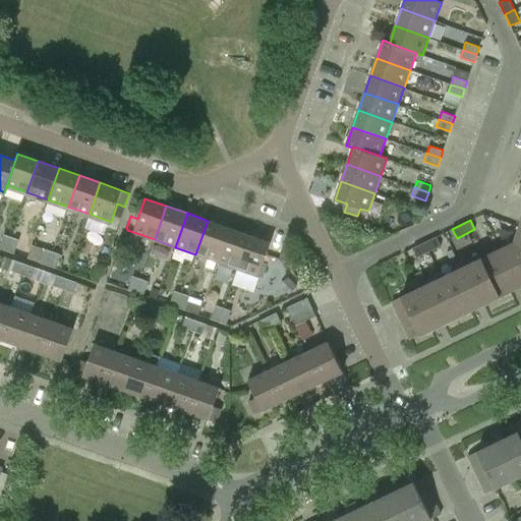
[(217,262),(228,228),(208,221),(195,254),(209,258),(206,268),(213,270),(216,262),(217,262)]
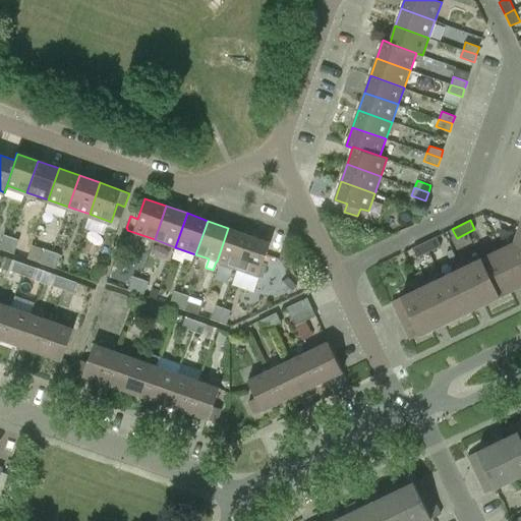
[(237,269),(249,235),(228,228),(217,262),(237,269)]
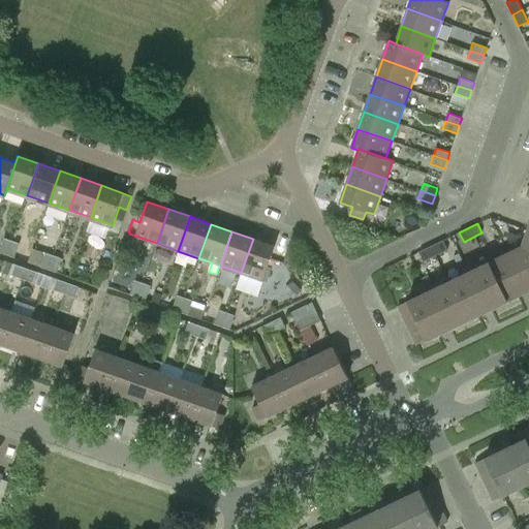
[(4,238),(0,248),(0,251),(6,254),(11,241),(4,238)]
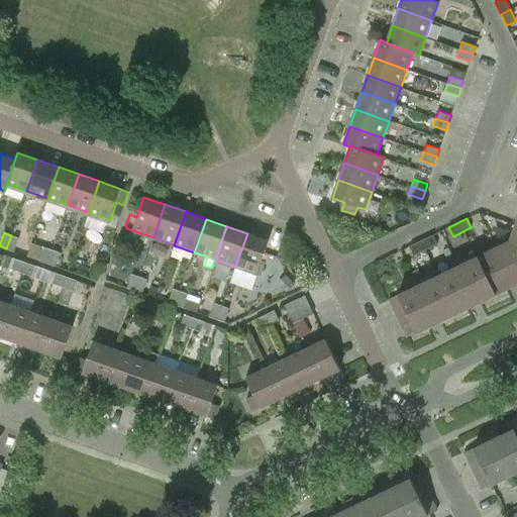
[(265,251),(269,240),(247,233),(235,267),(256,274),(265,251)]
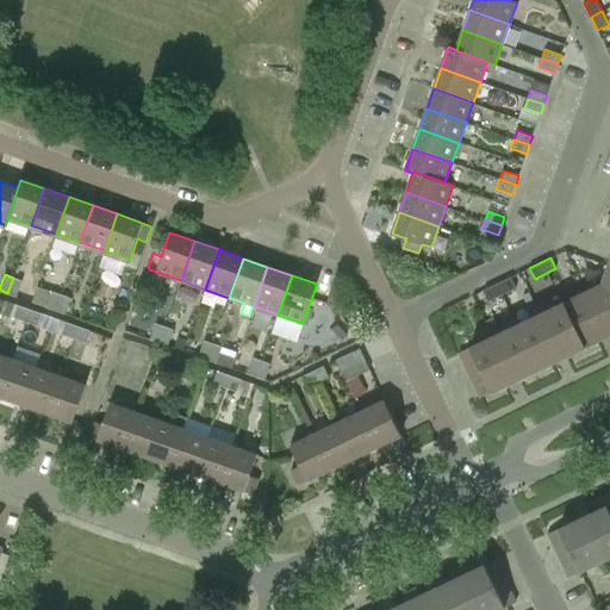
[(516,287),(511,277),(497,284),(503,294),(516,287)]
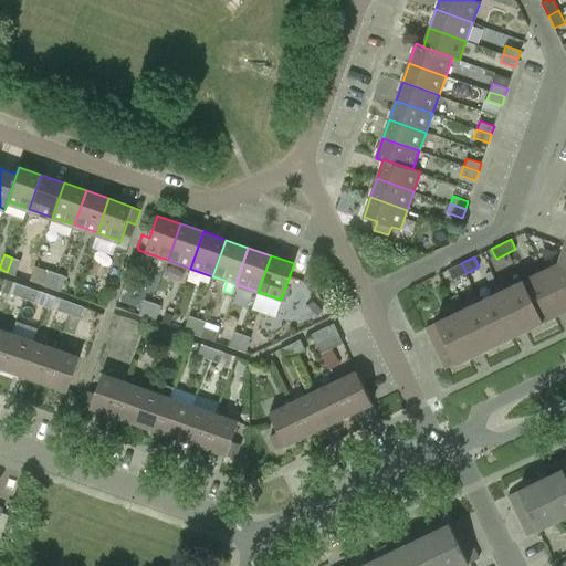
[(16,275),(21,260),(12,258),(7,272),(16,275)]
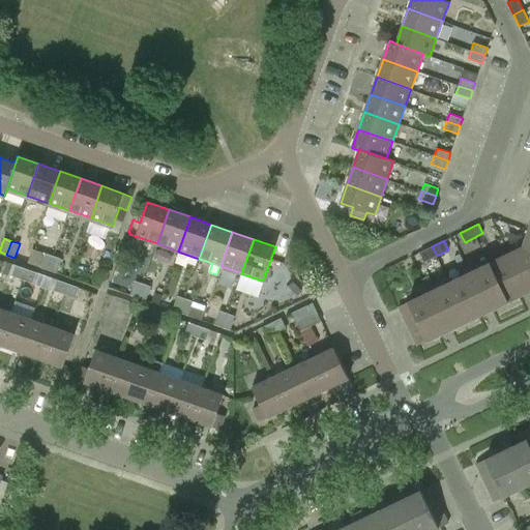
[(529,256),(523,245),(523,246),(499,258),(518,296),(529,290),(529,256)]
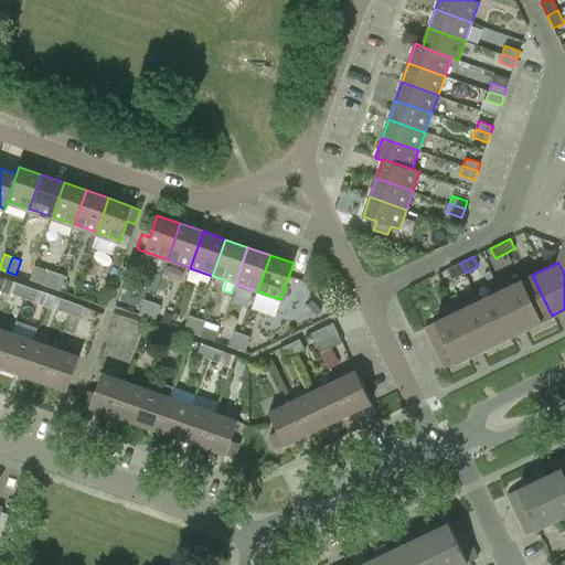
[(447,268),(452,279),(466,273),(460,263),(447,268)]
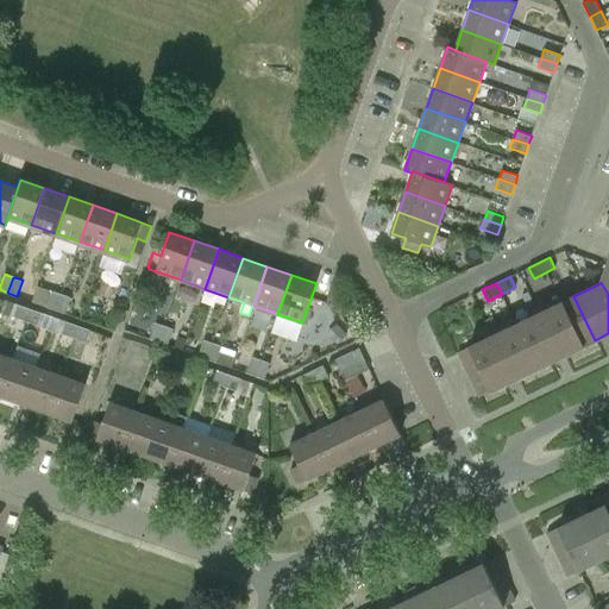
[(52,290),(48,307),(56,311),(62,294),(52,290)]
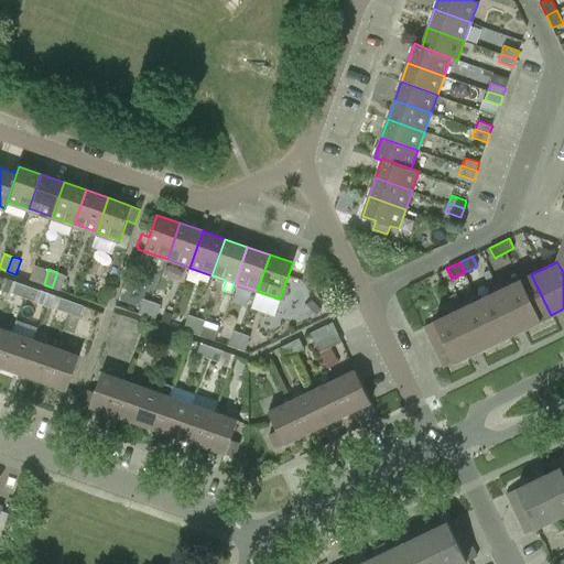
[(61,290),(66,275),(57,272),(52,288),(61,290)]
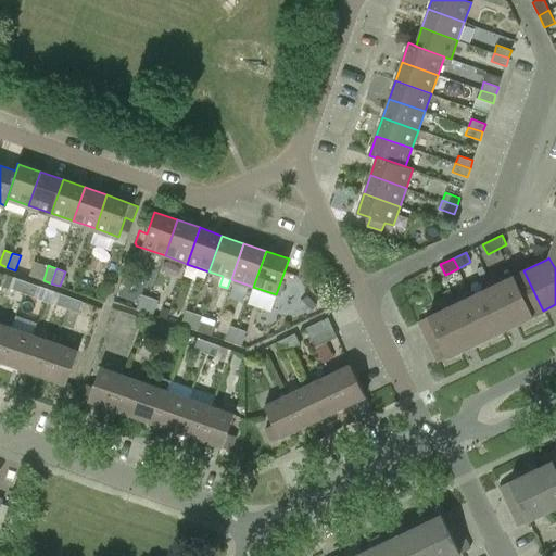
[(498,282),(494,273),(481,279),(485,289),(471,295),(490,337),(543,311),(523,270),(498,282)]
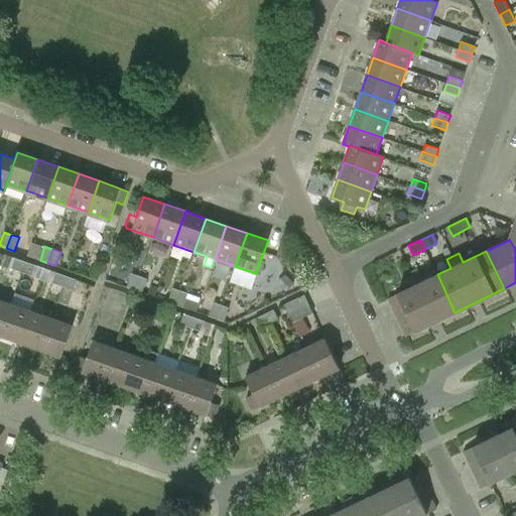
[(15,258),(11,268),(21,271),(25,261),(15,258)]
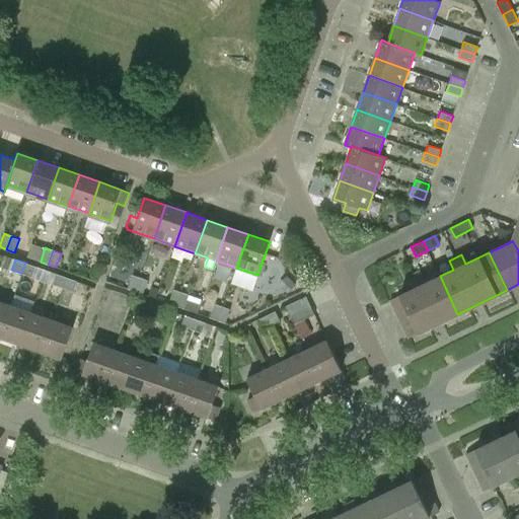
[(31,277),(35,267),(25,263),(21,273),(31,277)]
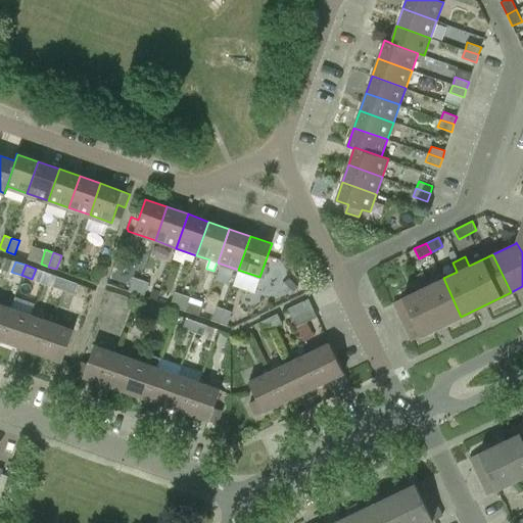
[(57,276),(53,286),(63,290),(66,279),(57,276)]
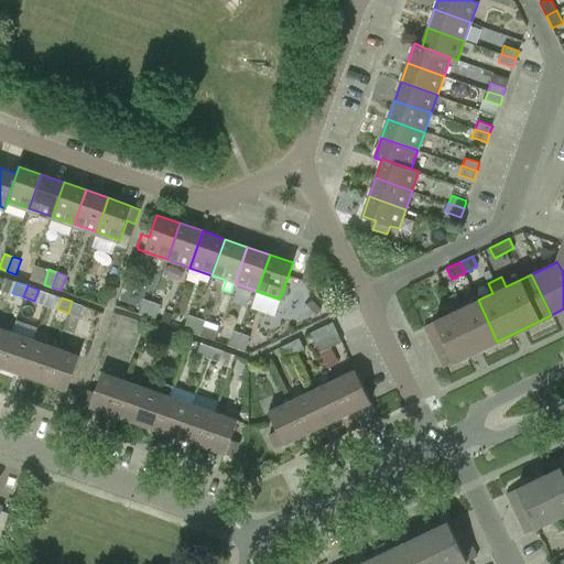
[(424,326),(444,367),(497,342),(478,300),(463,307),(458,297),(445,304),(449,314),(424,326)]
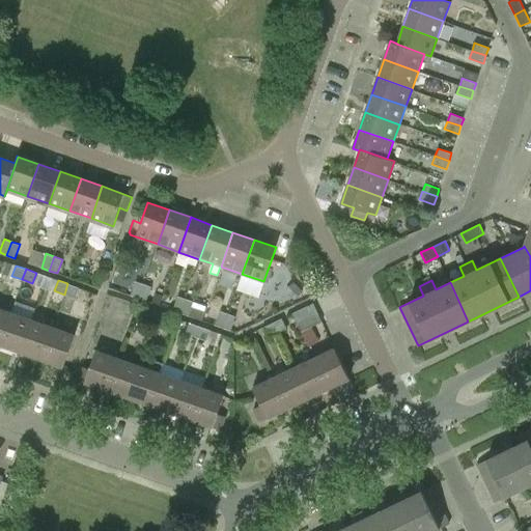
[(136,281),(131,296),(139,298),(143,284),(136,281)]
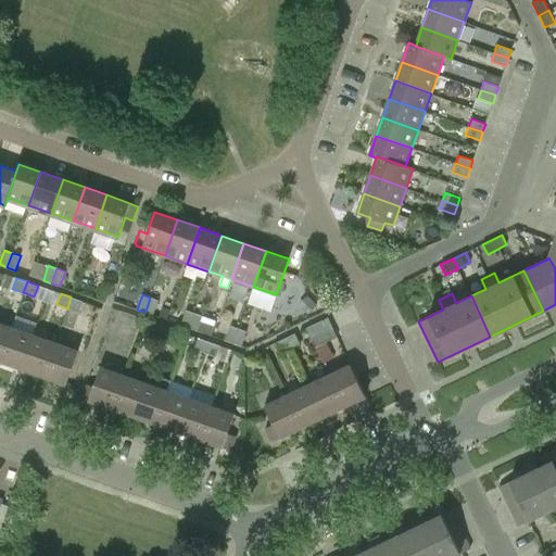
[(298,305),(307,315),(318,304),(308,294),(298,305)]
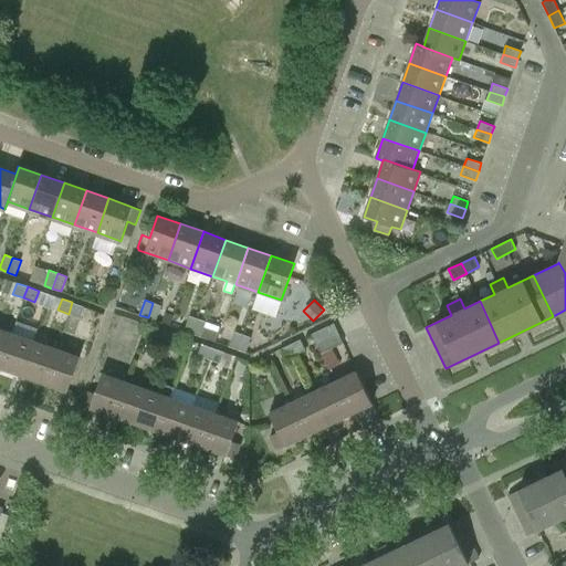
[(80,317),(84,306),(72,302),(69,314),(80,317)]
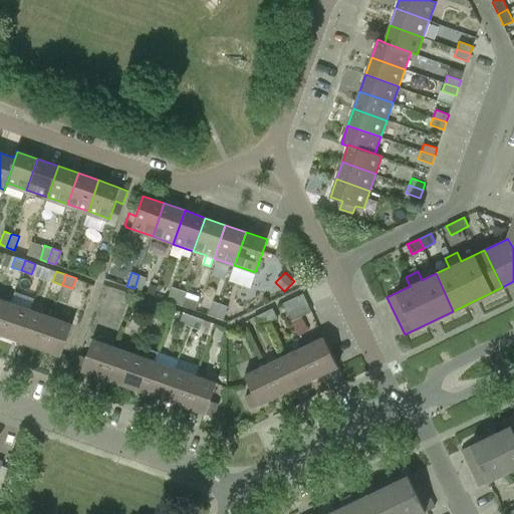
[(142,291),(147,277),(139,275),(135,288),(142,291)]
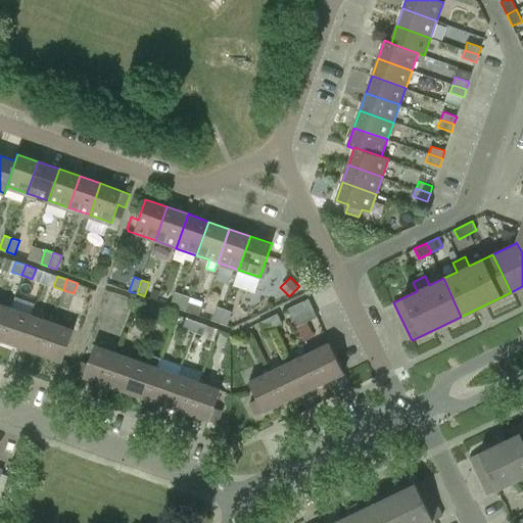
[(175,292),(170,305),(178,308),(183,294),(175,292)]
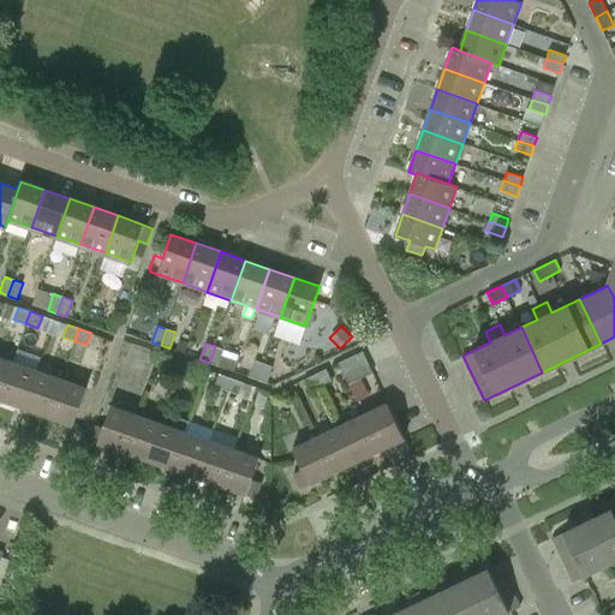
[(234,371),(239,356),(215,346),(209,363),(234,371)]
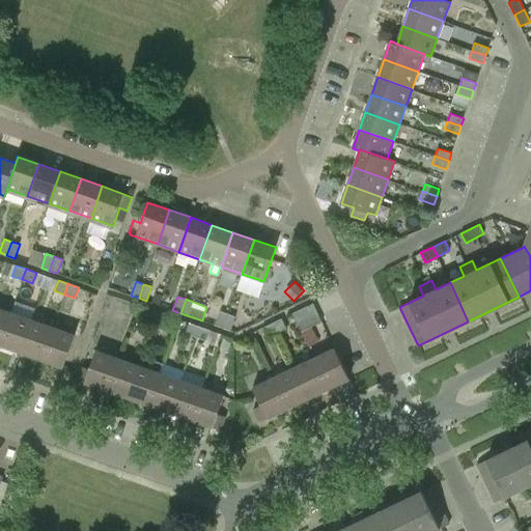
[(291,313),(301,332),(322,322),(312,303),(291,313)]
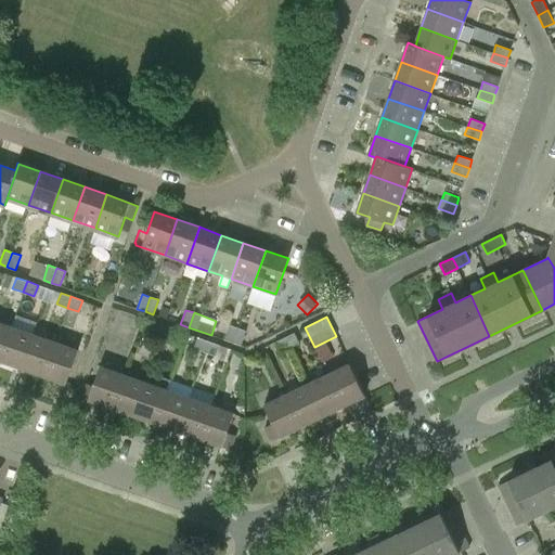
[(0,357),(11,326),(0,322),(0,357)]
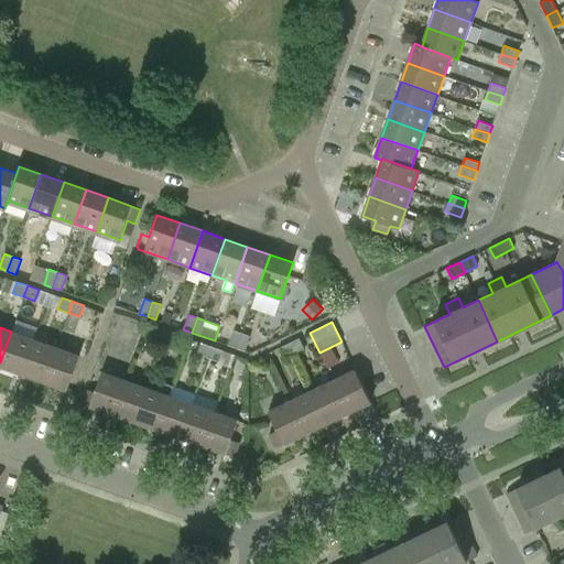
[(156,327),(152,338),(163,342),(167,331),(156,327)]
